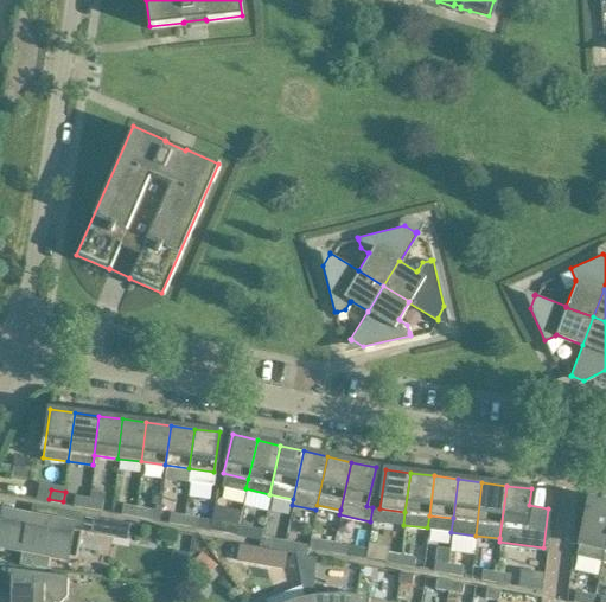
[(87,505),(88,495),(74,493),(72,503),(87,505)]
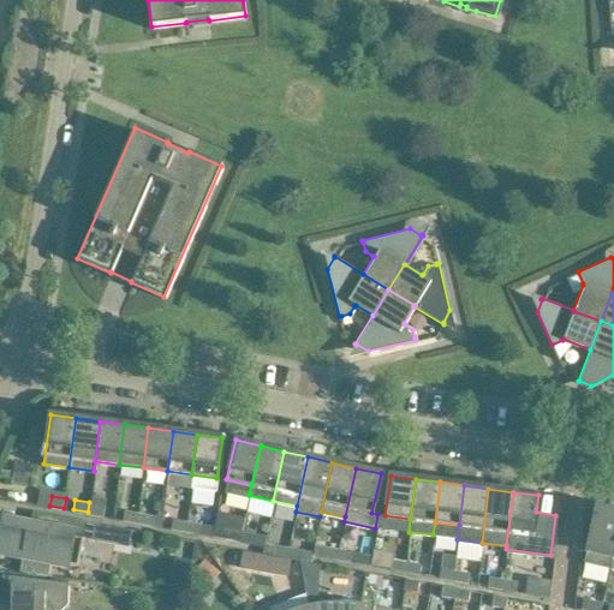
[(103,506),(89,502),(88,512),(102,515),(103,506)]
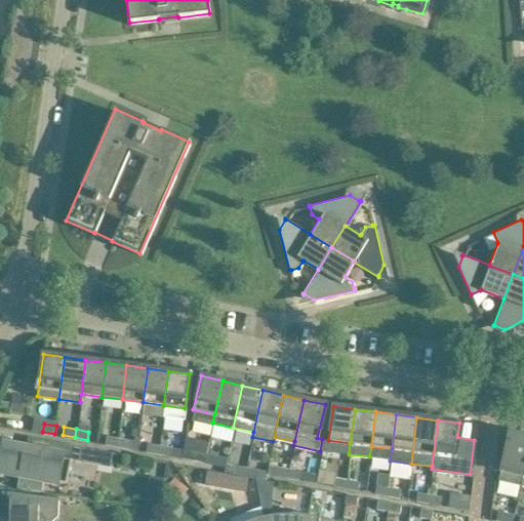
[(520,484),(523,464),(523,434),(508,431),(497,479),(520,484)]
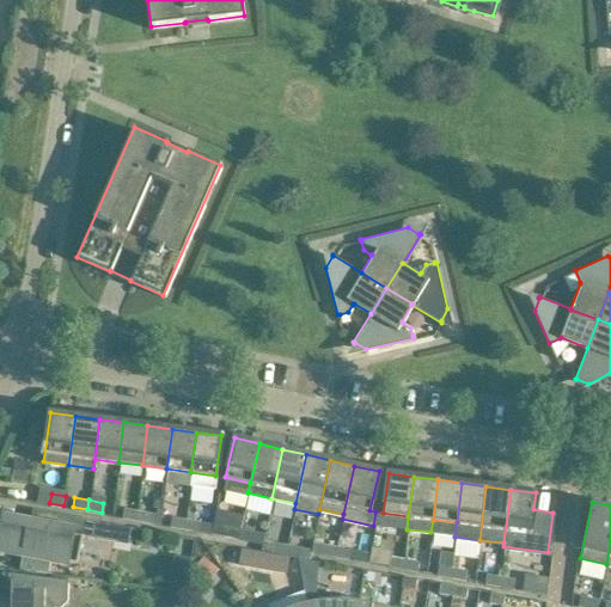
[(123,506),(121,515),(135,519),(138,509),(123,506)]
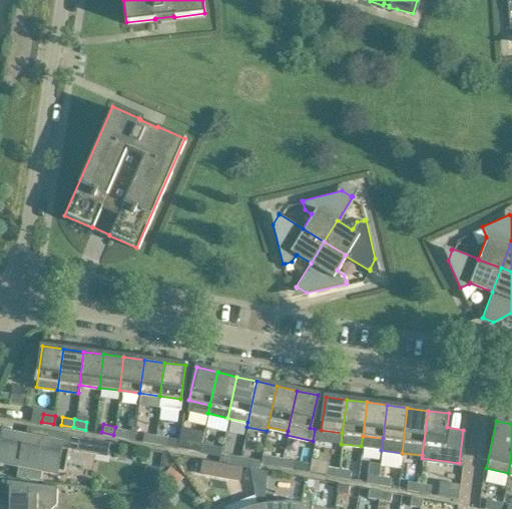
[(113,435),(125,437),(126,429),(115,427),(113,435)]
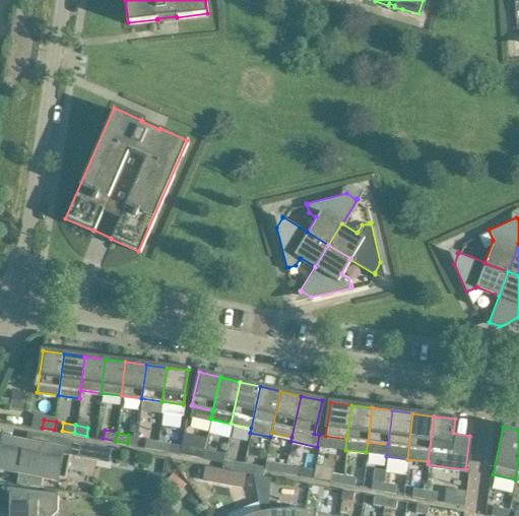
[(80,441),(53,436),(42,434),(39,446),(4,439),(2,448),(0,449),(0,455),(1,457),(0,461),(0,465),(44,474),(45,472),(44,472),(46,462),(57,464),(58,460),(62,461),(67,462),(69,454),(78,455),(80,441)]
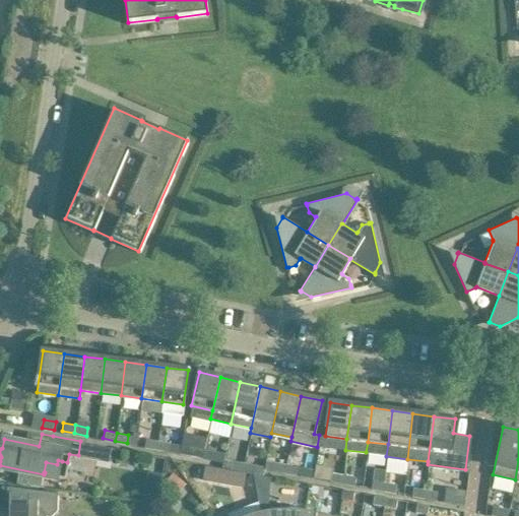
[(145,438),(143,446),(155,448),(156,440),(145,438)]
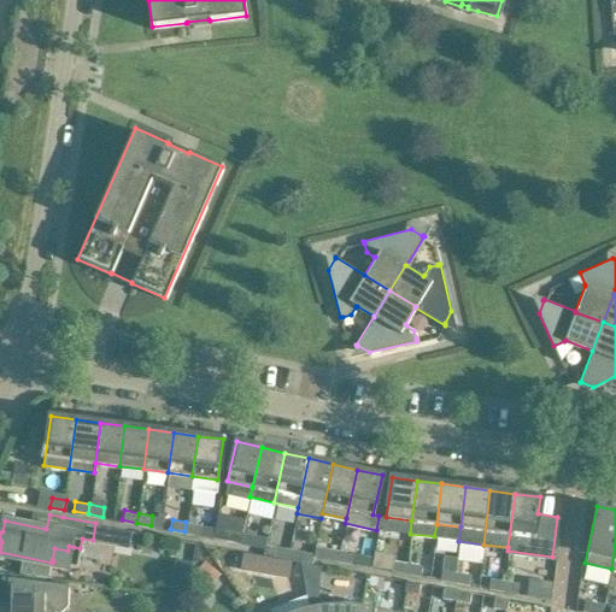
[(200,524),(186,522),(185,531),(212,536),(215,525),(201,522),(200,524)]
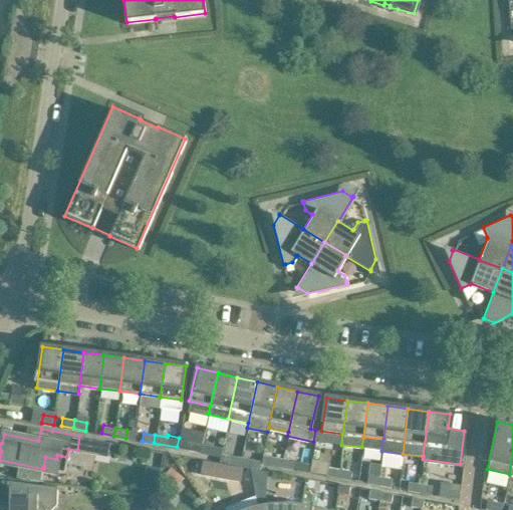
[(99,440),(96,453),(106,455),(109,441),(99,440)]
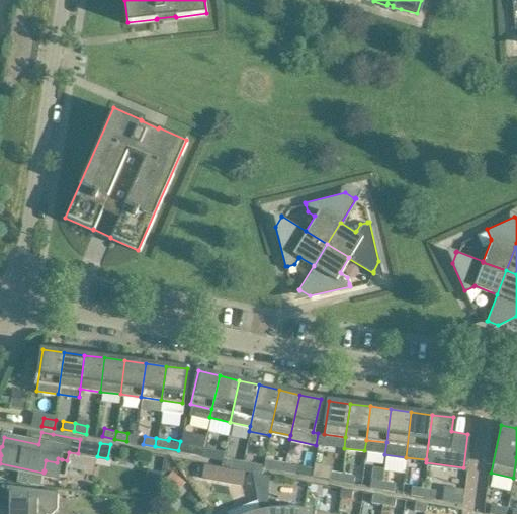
[(190,444),(189,452),(200,454),(202,446),(190,444)]
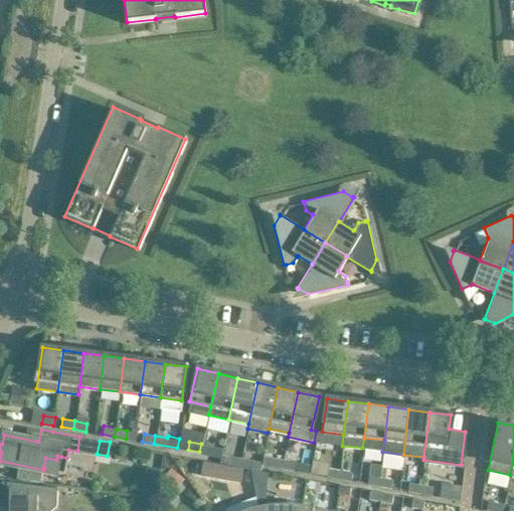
[(201,444),(200,452),(211,454),(213,446),(201,444)]
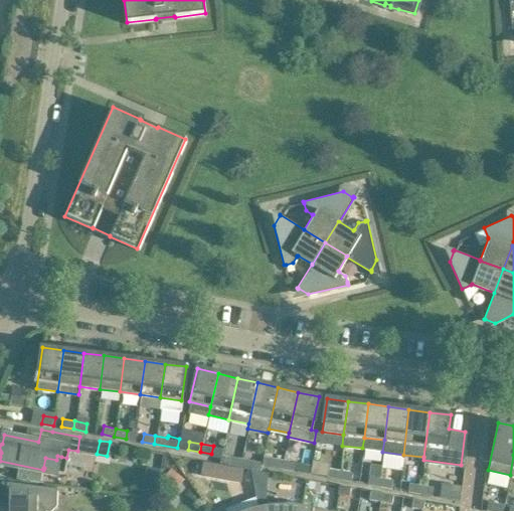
[(226,463),(238,465),(240,457),(228,455),(226,463)]
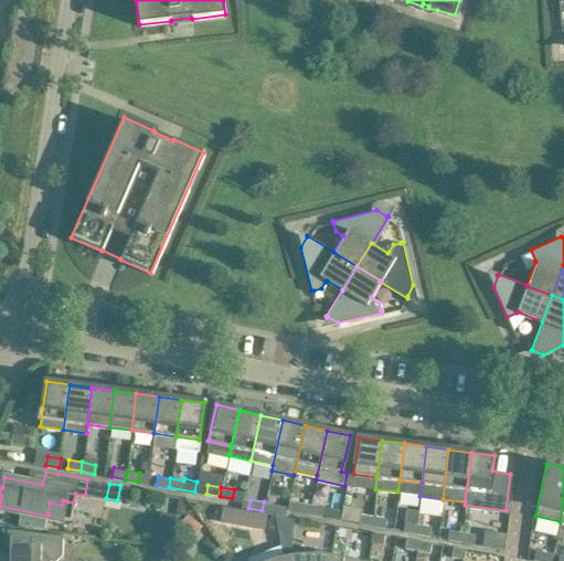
[(262,510),(275,514),(277,505),(264,501),(262,510)]
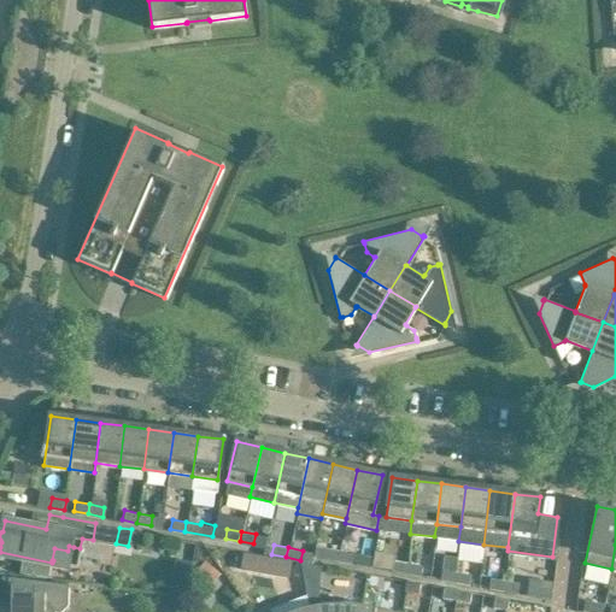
[(323,547),(322,557),(336,559),(338,549),(323,547)]
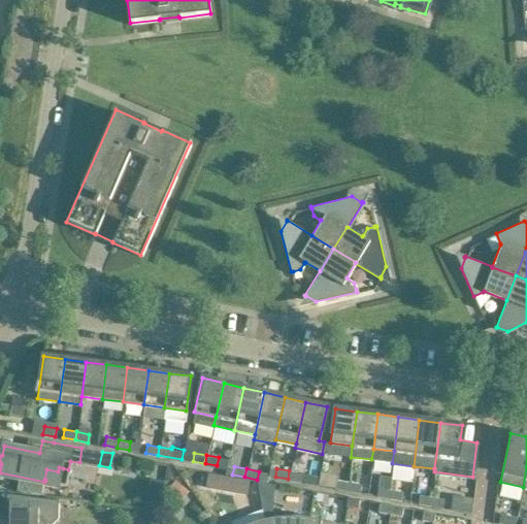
[(301,472),(289,470),(288,479),(300,481),(301,472)]
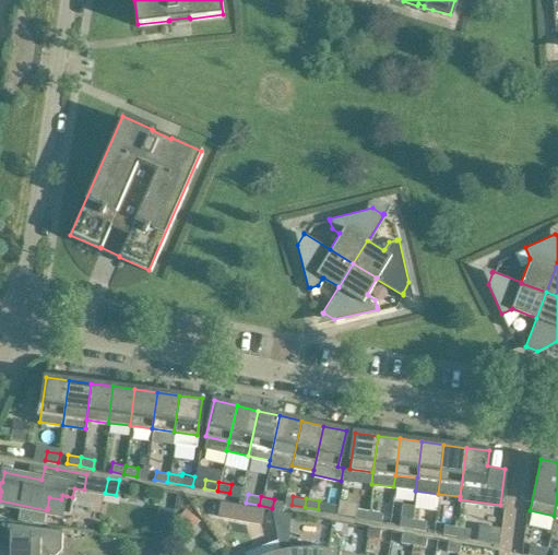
[(218,499),(216,515),(261,522),(263,507),(218,499)]
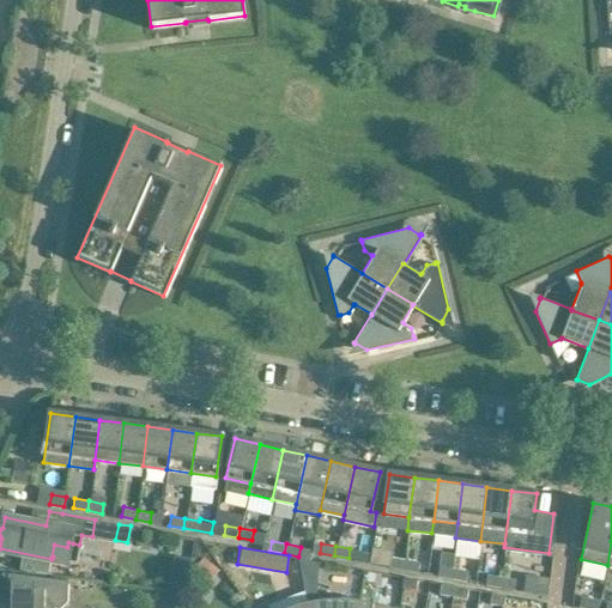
[(391,555),(388,565),(403,567),(404,558),(391,555)]
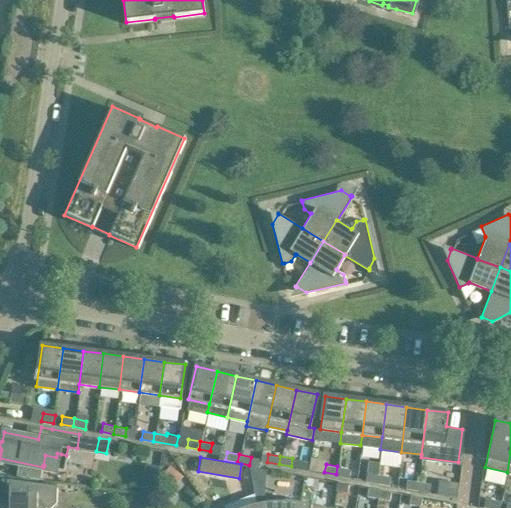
[(349,468),(338,466),(336,474),(348,476),(349,468)]
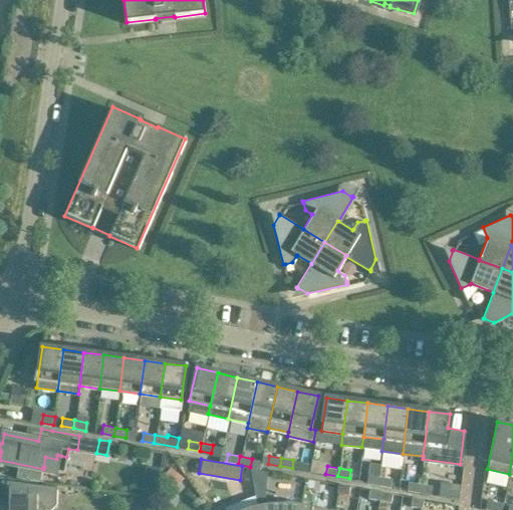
[(367,473),(365,481),(377,484),(378,476),(367,473)]
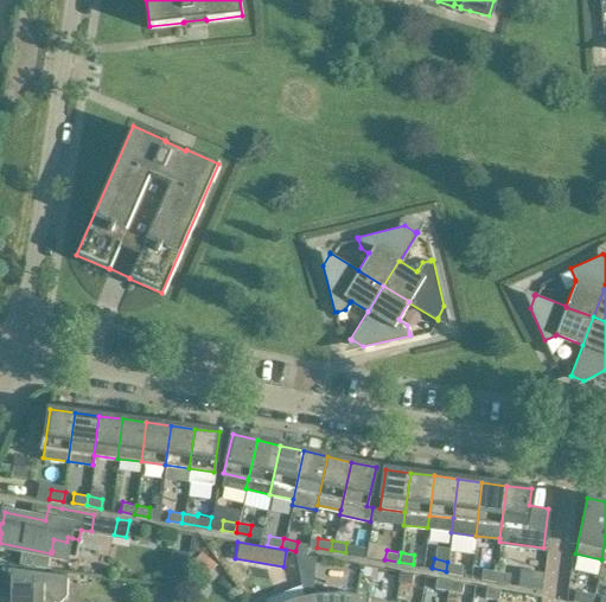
[(446,571),(460,574),(461,564),(448,562),(446,571)]
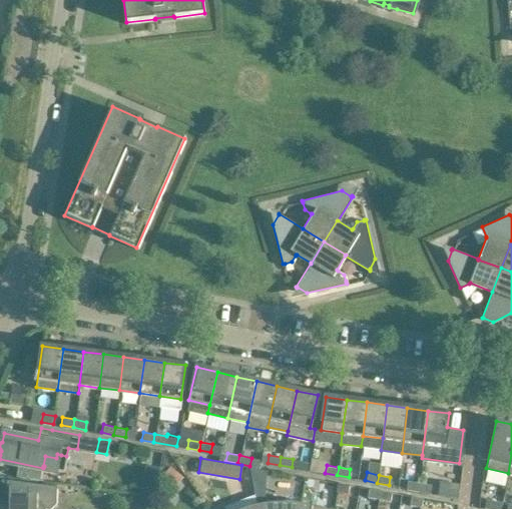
[(0,508),(42,508),(49,508),(55,502),(56,485),(6,478),(6,492),(0,491),(0,508)]
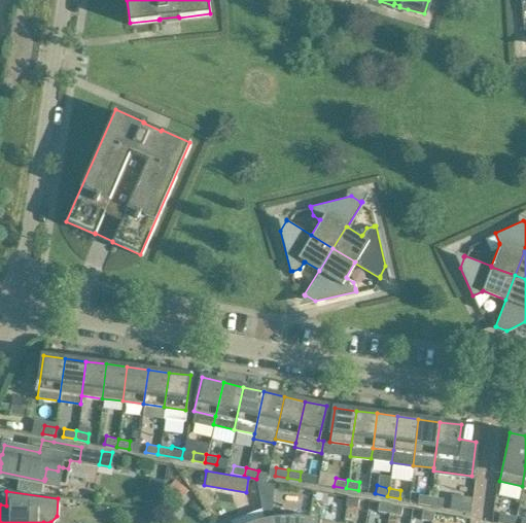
[(428,503),(429,495),(418,493),(416,501),(428,503)]
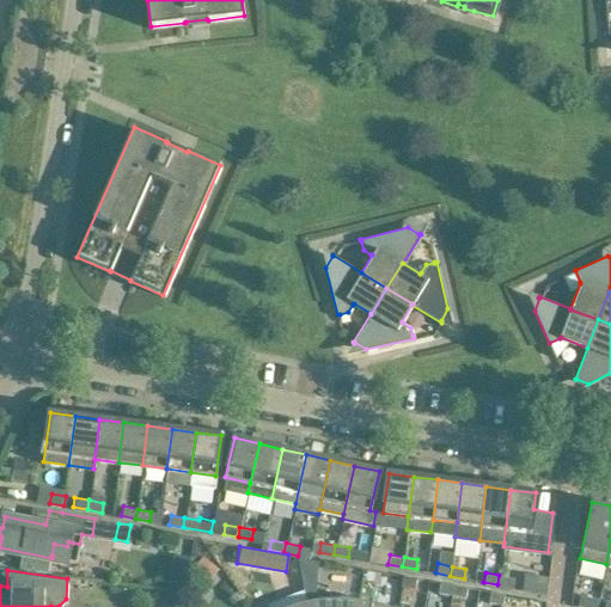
[(401,584),(414,587),(416,576),(402,574),(401,584)]
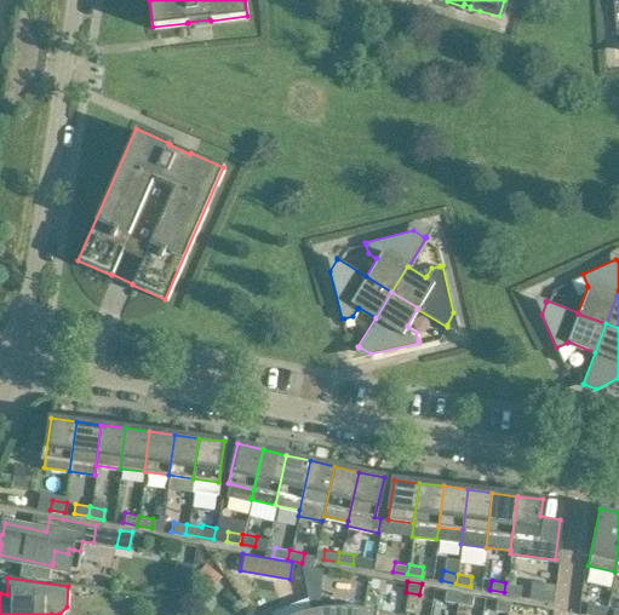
[(520,585),(506,582),(504,592),(519,595),(520,585)]
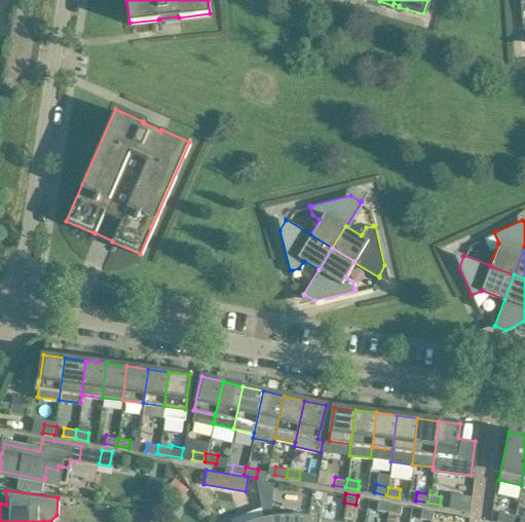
[(145,495),(144,502),(159,505),(160,498),(145,495)]
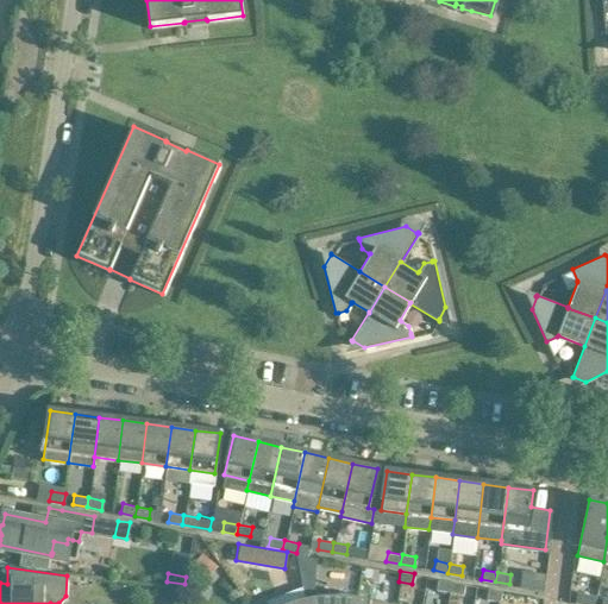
[(437,578),(436,589),(449,591),(450,580),(437,578)]
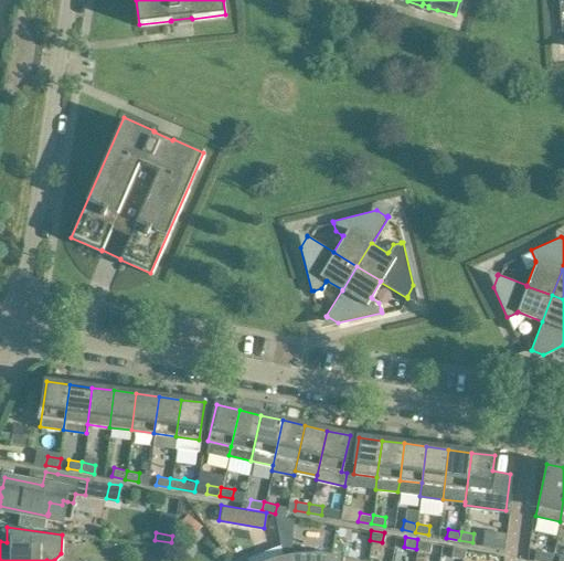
[(416,549),(428,551),(431,541),(418,539),(416,549)]
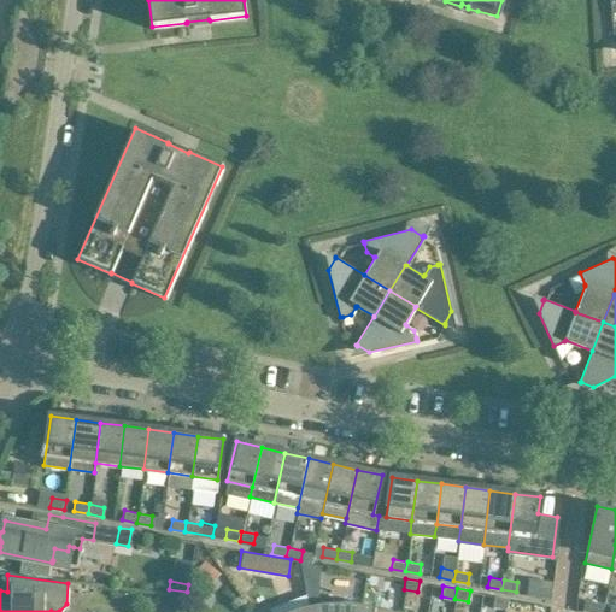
[(309,611),(309,606),(305,593),(269,607),(271,611),(309,611)]
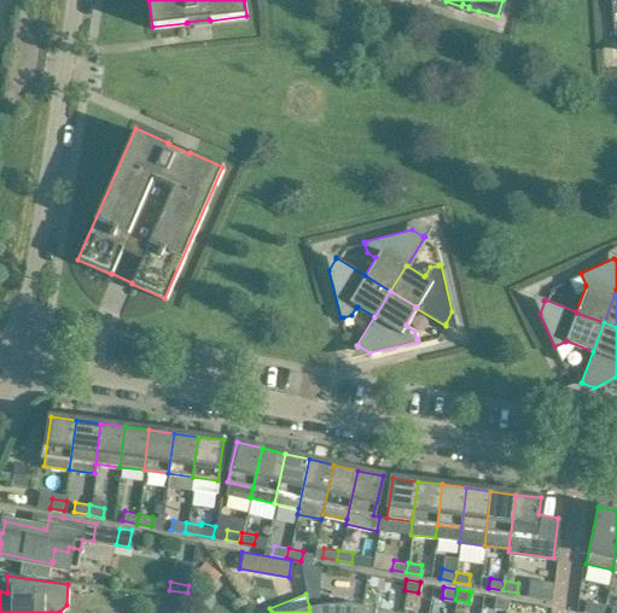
[(506,609),(508,599),(494,596),(493,606),(506,609)]
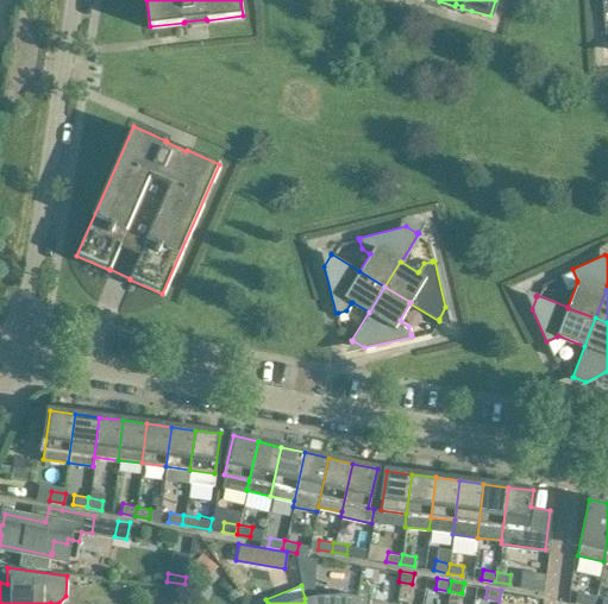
[(574,602),(585,603),(593,603),(595,595),(576,591),(574,602)]
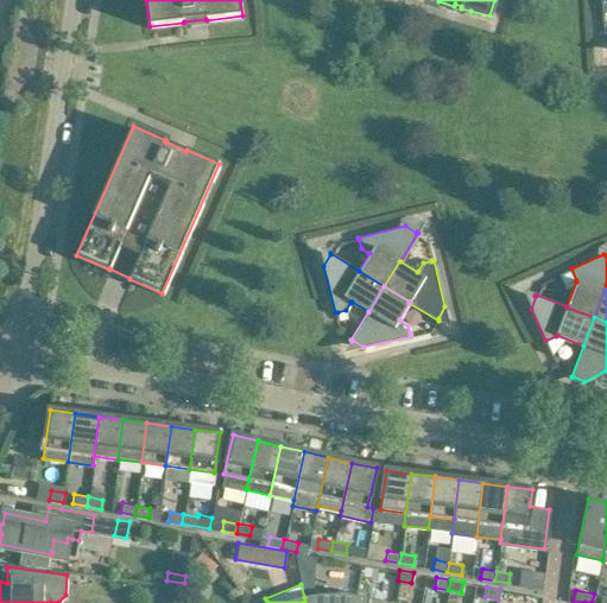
[(352,602),(354,595),(337,591),(337,594),(330,594),(324,594),(317,595),(310,596),(304,597),(304,602),(352,602)]
